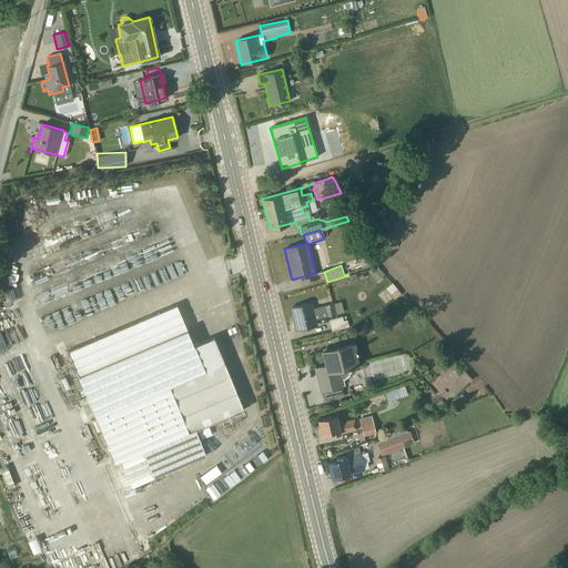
[(367,271),(377,283),(382,279),(381,277),(384,275),(376,266),(373,270),(367,271)]
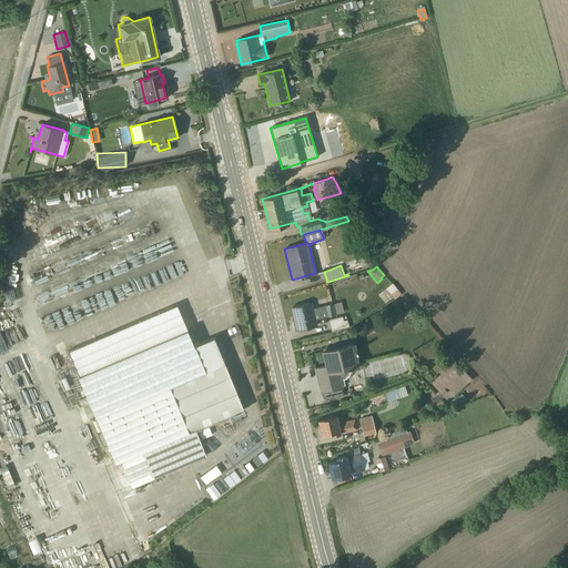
[(393,297),(399,293),(392,283),(385,288),(393,297)]
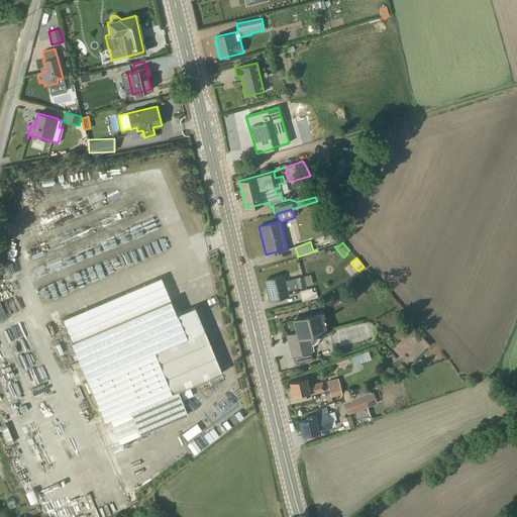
[(312,285),(310,275),(285,281),(283,276),(265,280),(267,289),(269,301),(288,296),(287,291),(312,285)]
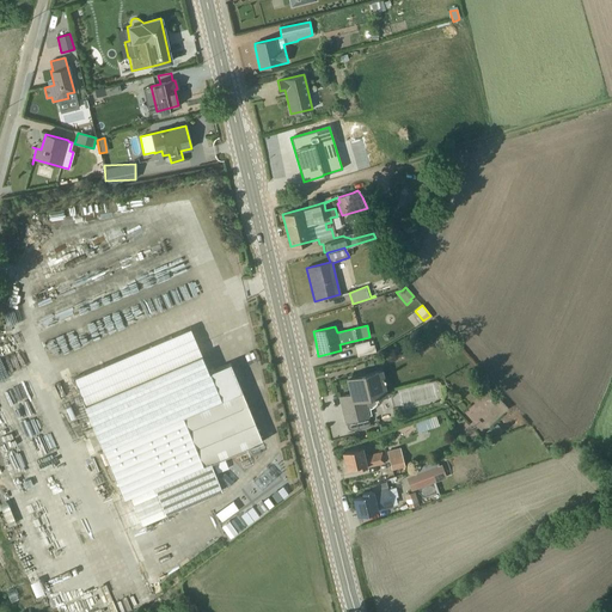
[(193,331),(74,381),(122,500),(129,497),(133,505),(124,508),(134,531),(142,527),(140,522),(221,490),(210,463),(262,441),(230,363),(209,372),(202,355),(193,331)]
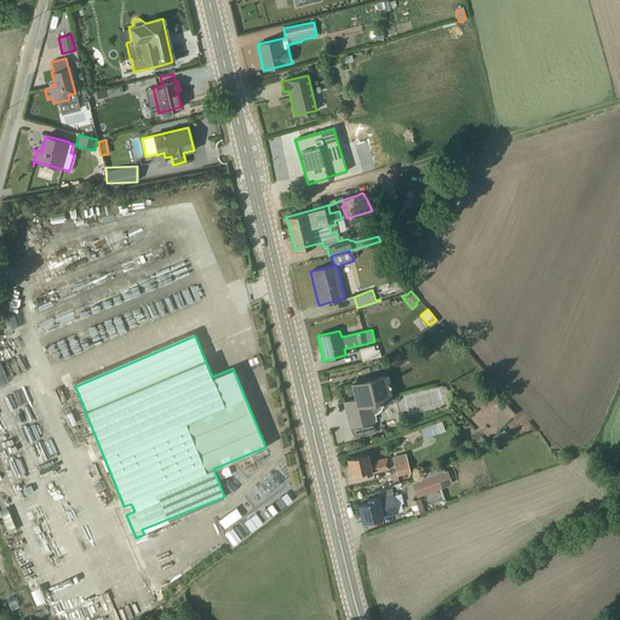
[(361,362),(380,357),(378,350),(374,350),(373,345),(357,349),(361,362)]
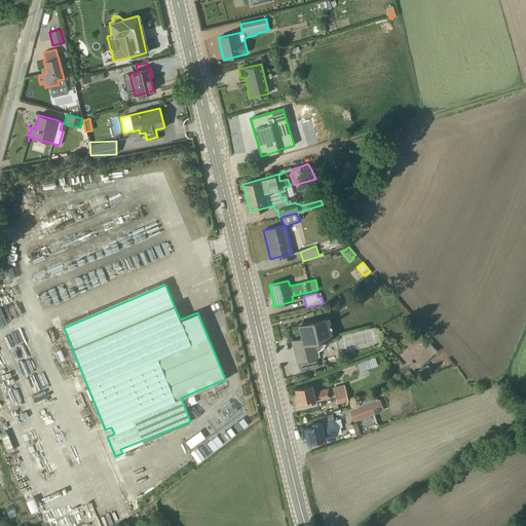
[(301,339),(291,341),(296,362),(297,363),(298,367),(299,368),(300,369),(301,370),(302,370),(314,367),(315,366),(316,365),(316,364),(316,363),(315,359),(316,358),(318,357),(317,351),(320,350),(322,348),(324,346),(324,344),(324,342),(332,339),(329,324),(330,324),(328,317),(298,326),(301,339)]
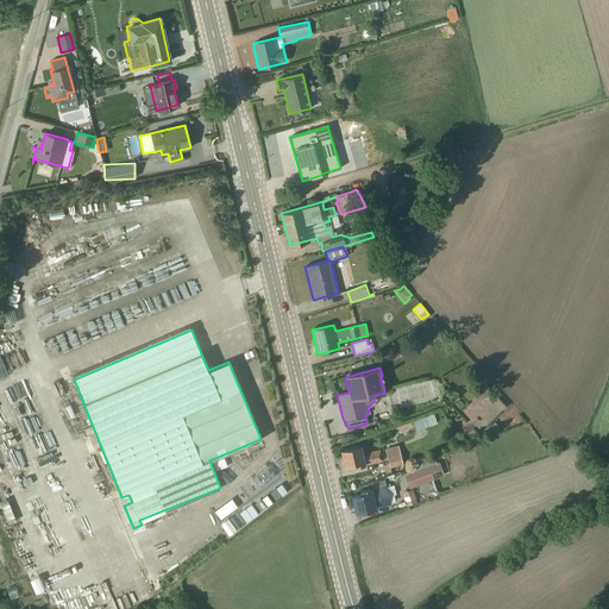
[(435,424),(432,414),(413,421),(416,431),(435,424)]
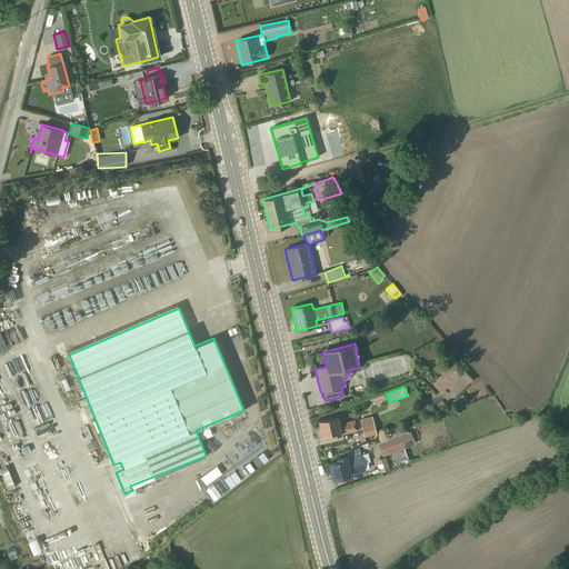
[(336,416),(318,420),(321,436),(330,433),(331,436),(340,433),(340,435),(357,431),(355,420),(338,423),(337,416),(336,416)]
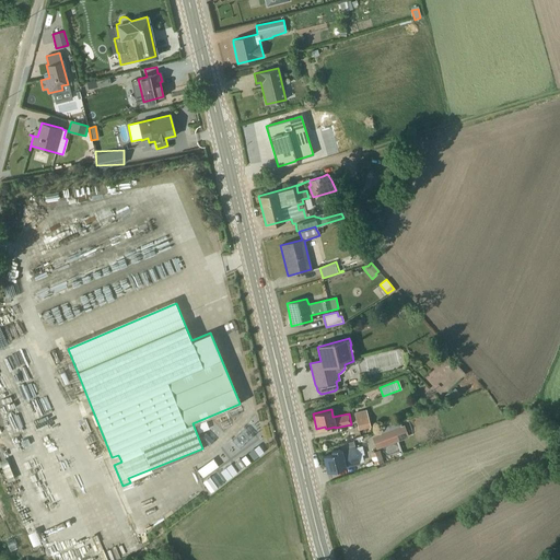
[(358,430),(370,427),(365,410),(353,412),(358,430)]
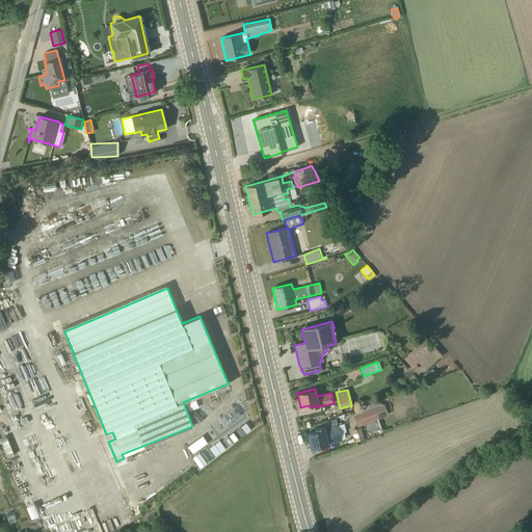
[(195,400),(186,403),(188,409),(197,407),(195,400)]
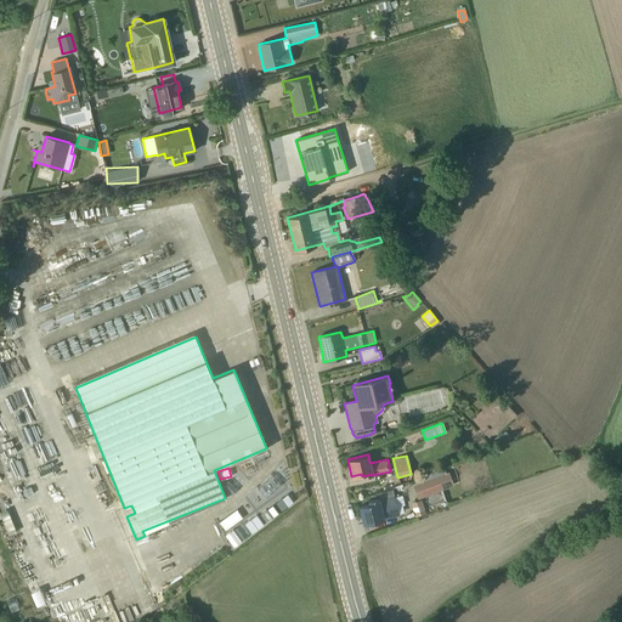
[(453,486),(448,473),(445,474),(444,469),(418,479),(420,482),(412,486),(417,499),(453,486)]
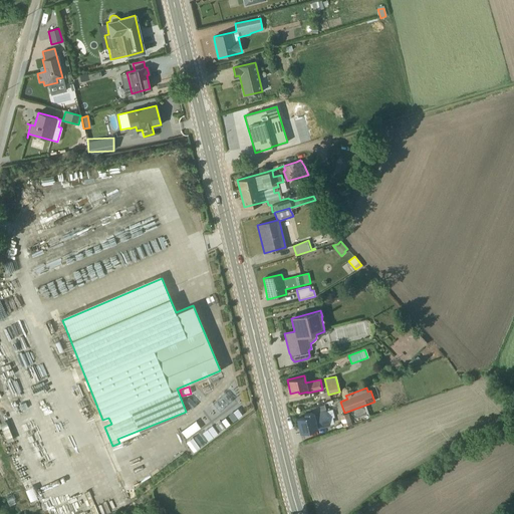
[(296,419),(299,433),(329,425),(323,405),(311,409),(312,412),(304,415),(304,417),(296,419)]
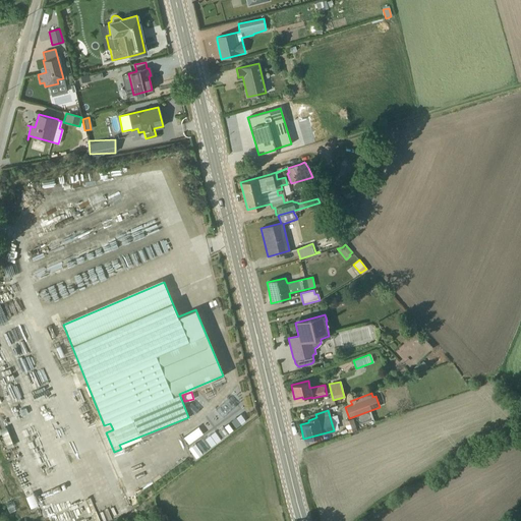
[(356,429),(352,419),(343,422),(347,432),(356,429)]
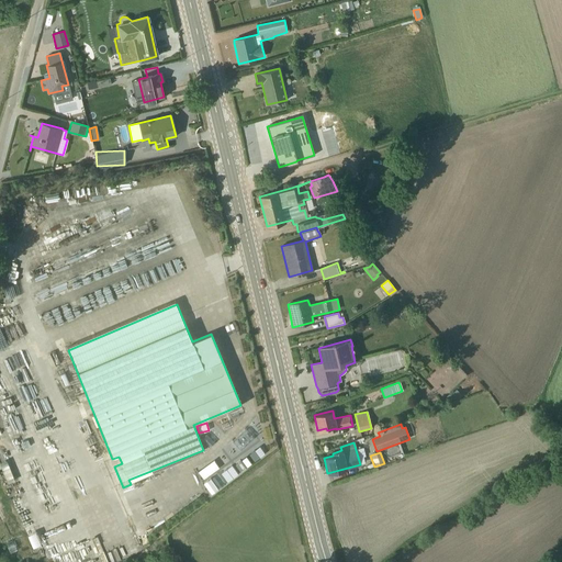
[(216,468),(225,460),(220,453),(211,462),(216,468)]
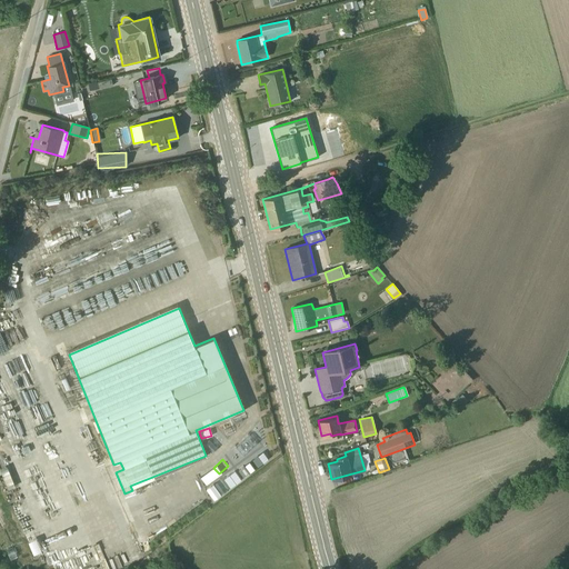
[(235,470),(229,473),(235,483),(240,480),(235,470)]
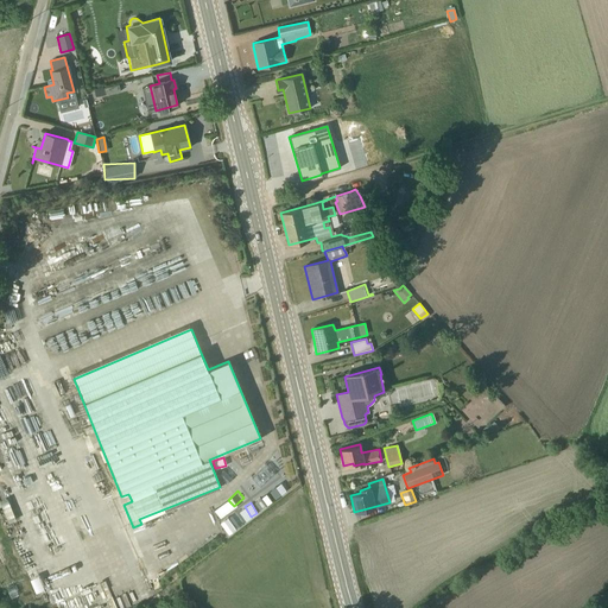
[(219,521),(227,534),(234,530),(227,517),(219,521)]
